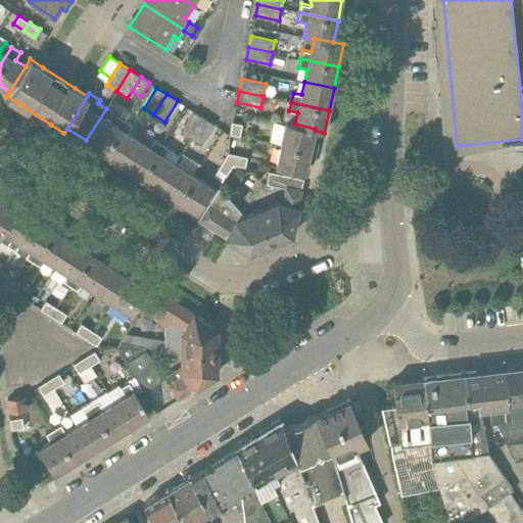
[(106,108),(86,140),(104,152),(125,120),(106,108)]
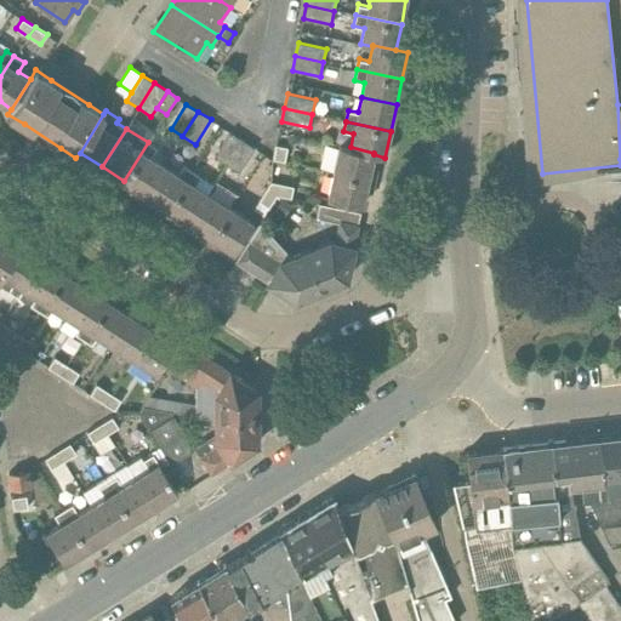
[(226,164),(243,140),(231,132),(215,157),(226,164)]
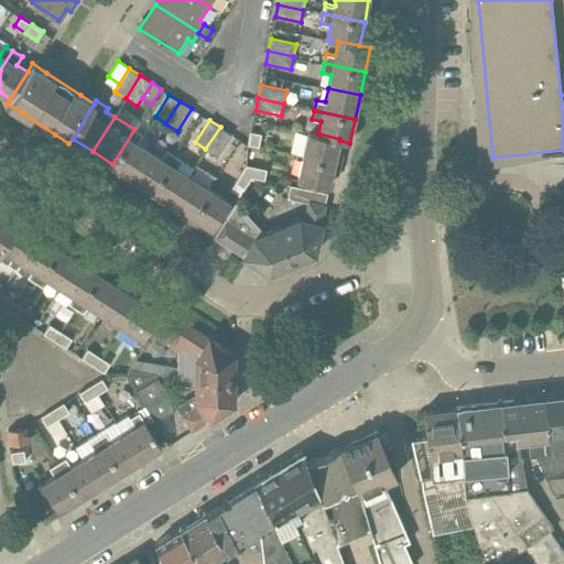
[(231,134),(220,127),(205,149),(217,156),(231,134)]
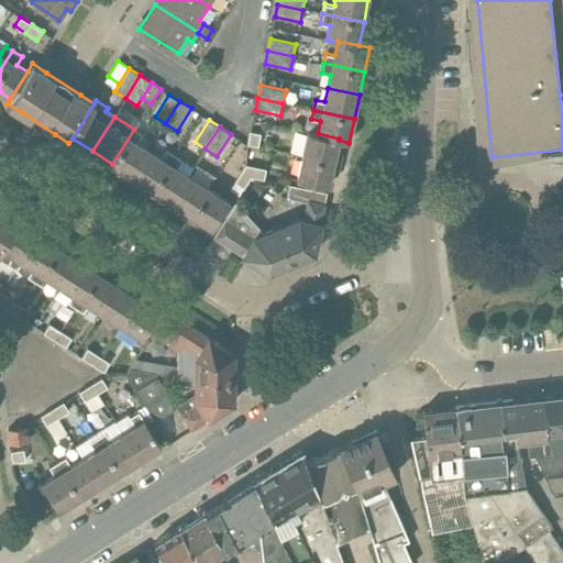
[(134,129),(112,164),(132,177),(150,150),(136,142),(142,134),(134,129)]
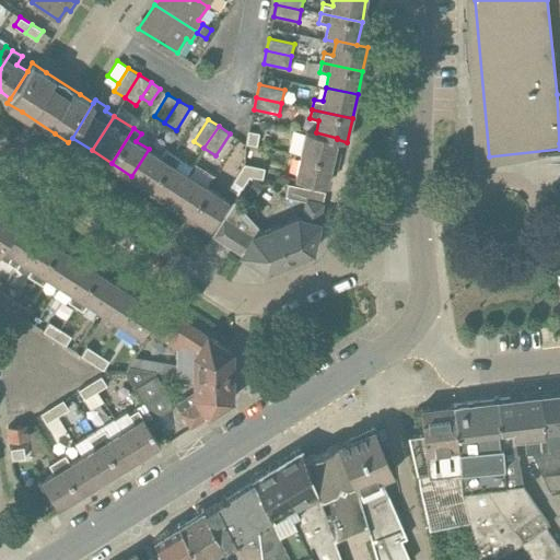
[(257,146),(259,132),(249,130),(246,143),(257,146)]
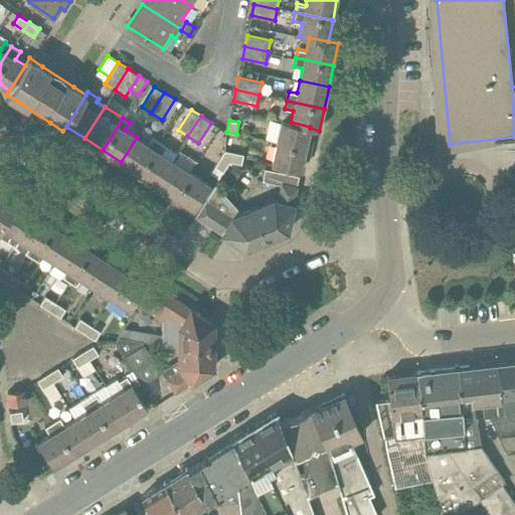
[(277,143),(310,150),(312,140),(307,139),(310,128),(310,127),(291,122),(282,120),(277,143)]
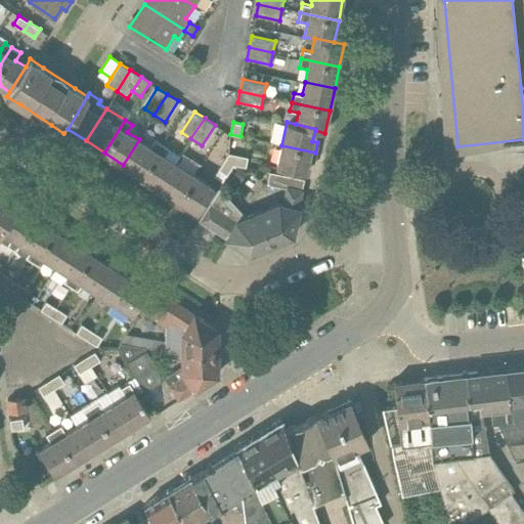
[(139,139),(123,165),(141,176),(162,144),(155,139),(149,146),(139,139)]
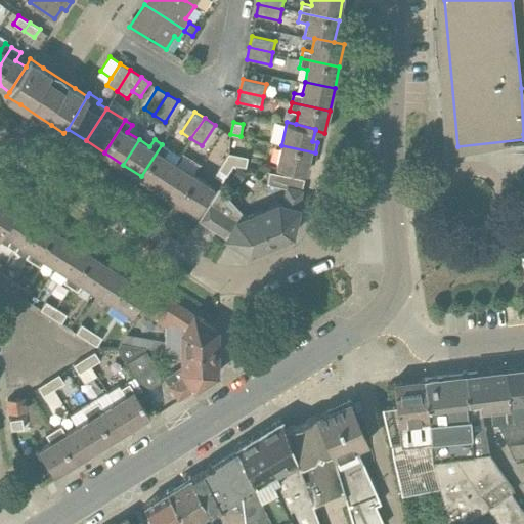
[(162,144),(141,176),(160,188),(175,164),(165,156),(169,148),(162,144)]
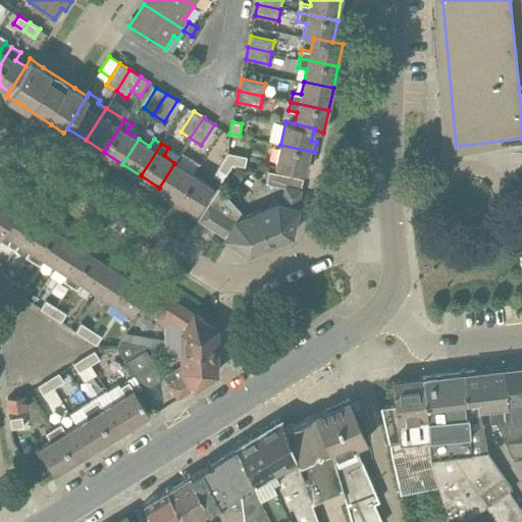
[(314,152),(280,145),(275,166),(304,173),(307,161),(312,162),(314,152)]
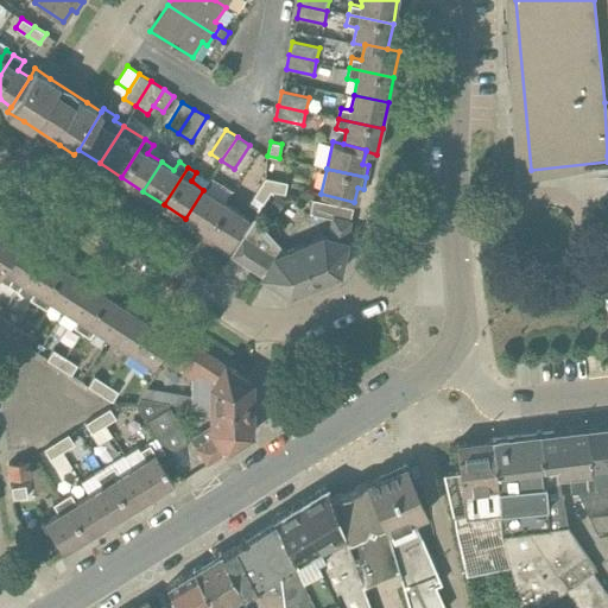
[(271,191),(265,178),(253,196),(264,203),(271,191)]
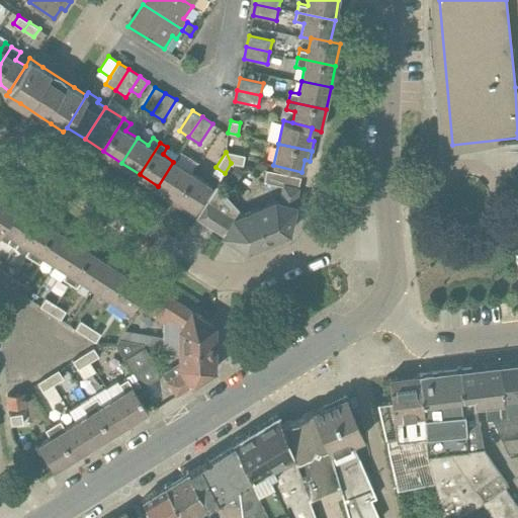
[(245,155),(226,152),(231,163),(243,165),(245,155)]
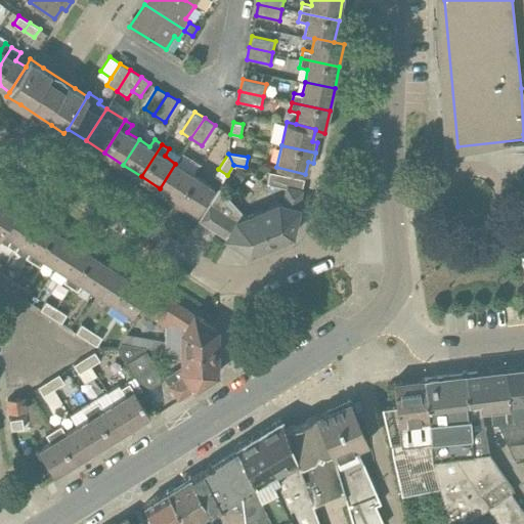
[(175,164),(160,188),(169,194),(166,200),(175,205),(193,175),(175,164)]
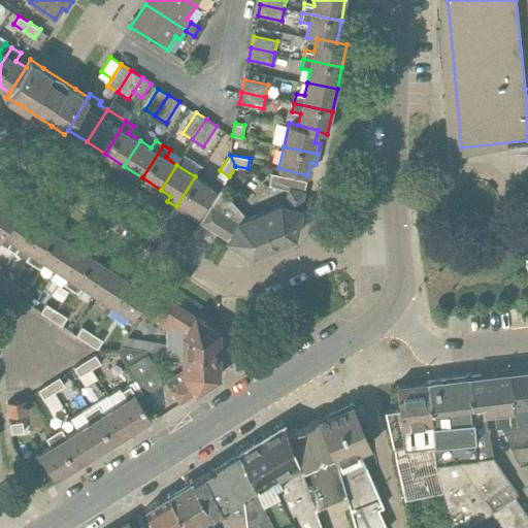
[(239,168),(232,179),(240,186),(248,173),(239,168)]
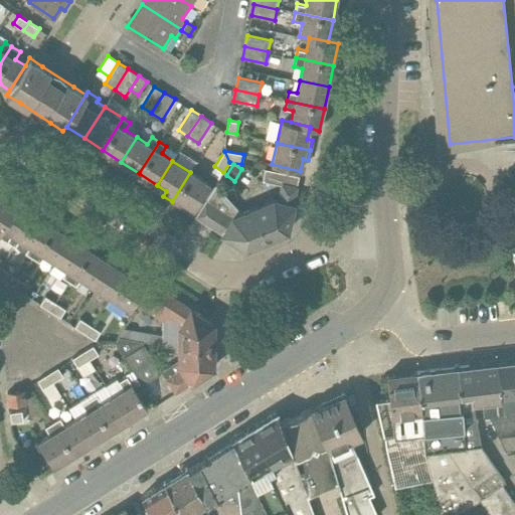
[(271,200),(254,206),(268,239),(288,232),(299,177),(284,174),(264,169),(262,180),(282,185),(278,201),(271,200)]
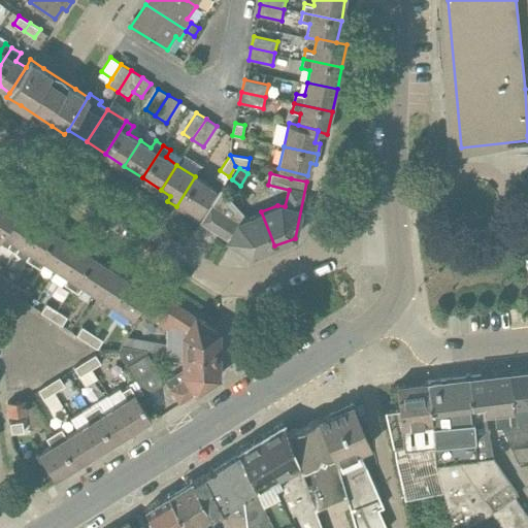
[(195,176),(176,206),(186,212),(188,207),(199,215),(215,189),(195,176)]
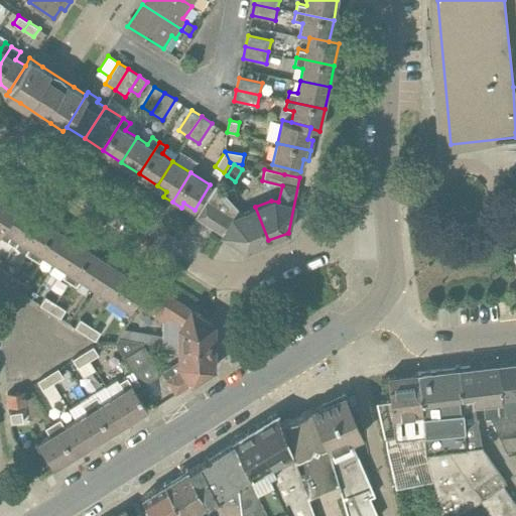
[(0,229),(1,228),(17,203),(19,199),(7,189),(0,184),(0,229)]
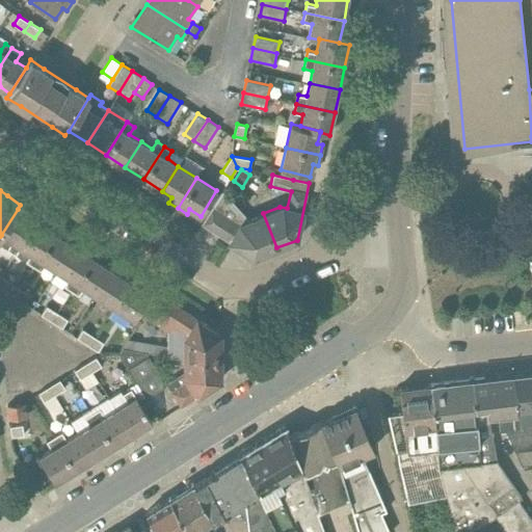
[(231,243),(246,220),(220,194),(202,223),(231,243)]
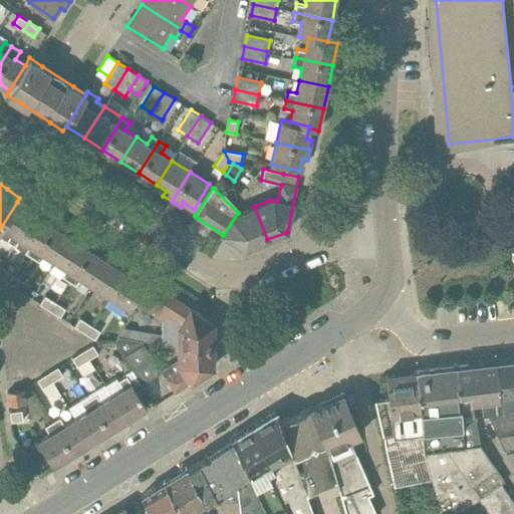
[(36,214),(17,202),(1,227),(12,234),(7,241),(15,246),(20,239),(36,214)]
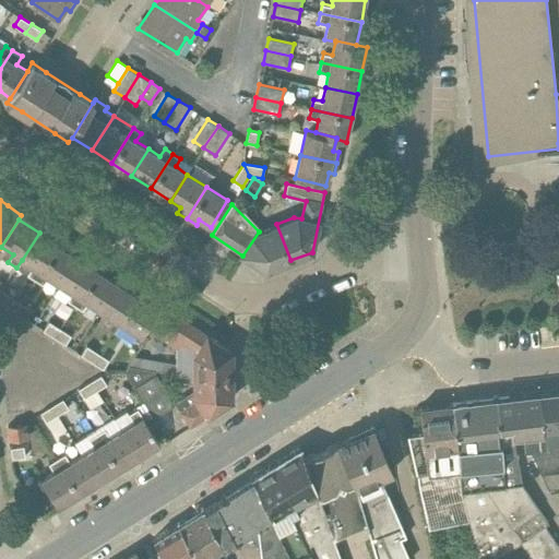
[(290,260),(276,224),(259,232),(242,256),(266,271),(290,260)]
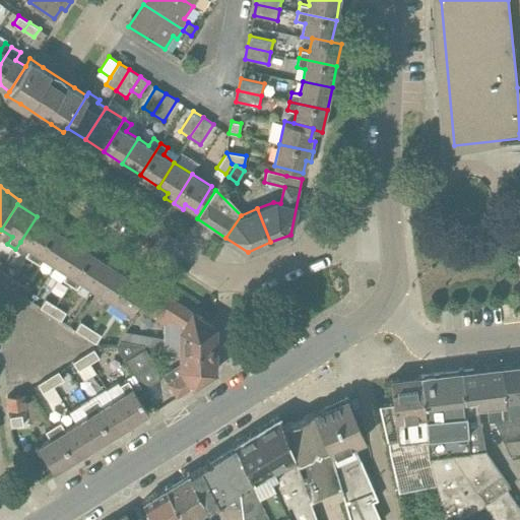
[(37,216),(20,242),(30,248),(25,255),(34,260),(54,228),(37,216)]
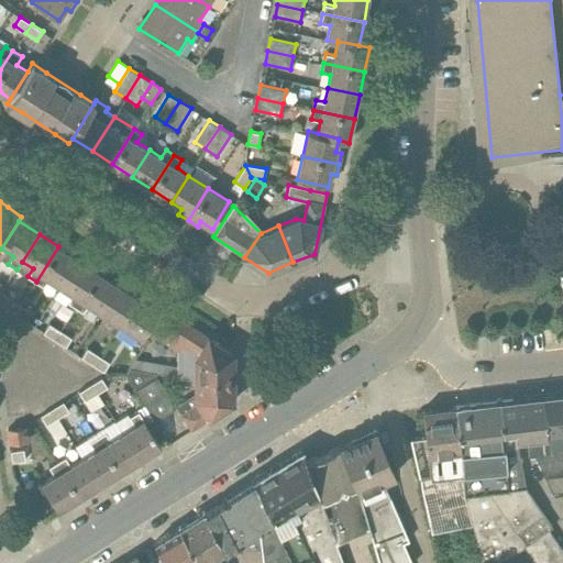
[(58,246),(36,282),(44,287),(50,279),(61,286),(78,260),(58,246)]
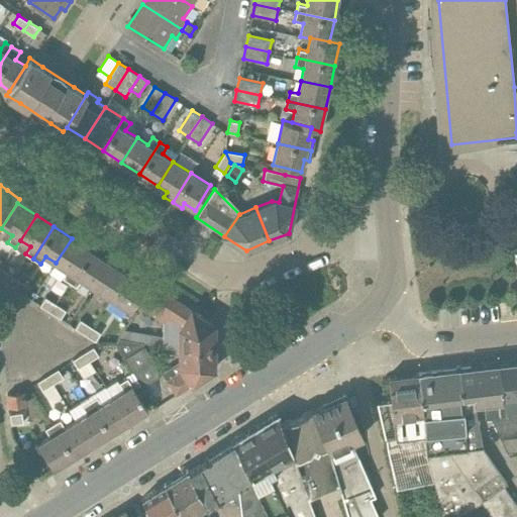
[(72,238),(56,263),(67,271),(62,278),(70,283),(91,250),(72,238)]
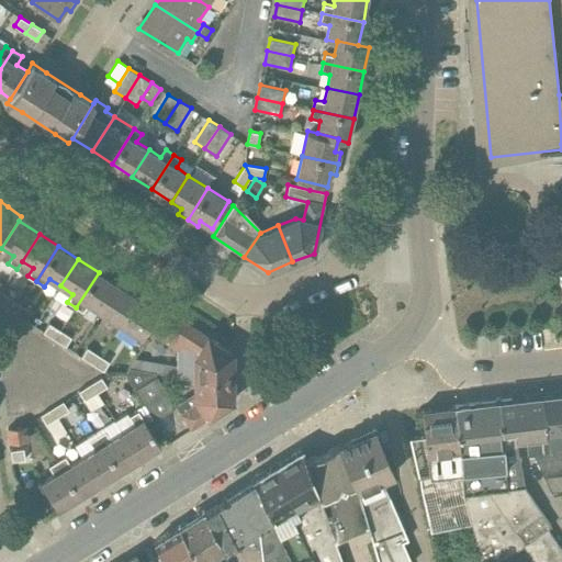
[(99,272),(76,307),(83,312),(89,304),(101,312),(119,285),(99,272)]
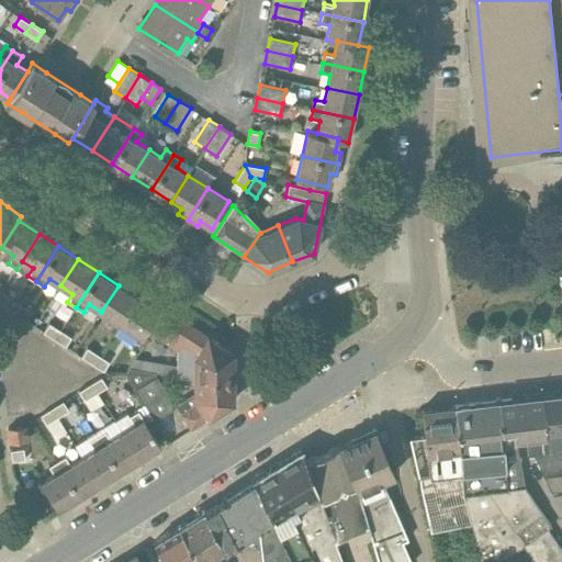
[(119,285),(101,312),(121,325),(142,293),(132,287),(128,292),(119,285)]
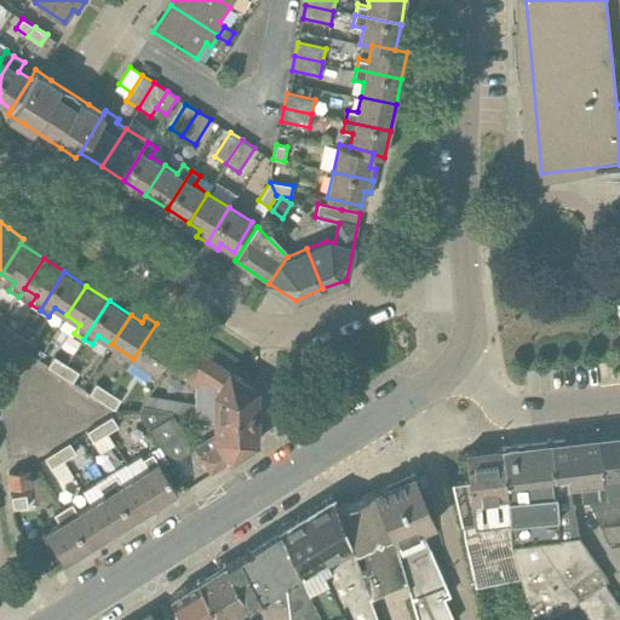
[(0,336),(15,345),(22,334),(0,320),(0,336)]
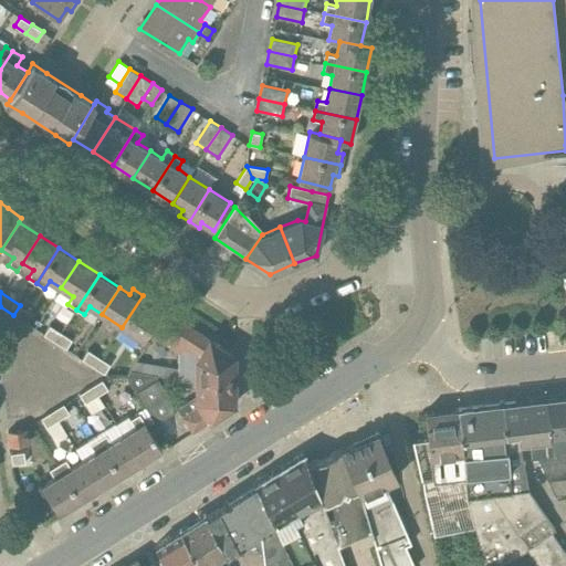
[(143,295),(122,327),(142,339),(159,313),(148,306),(152,301),(143,295)]
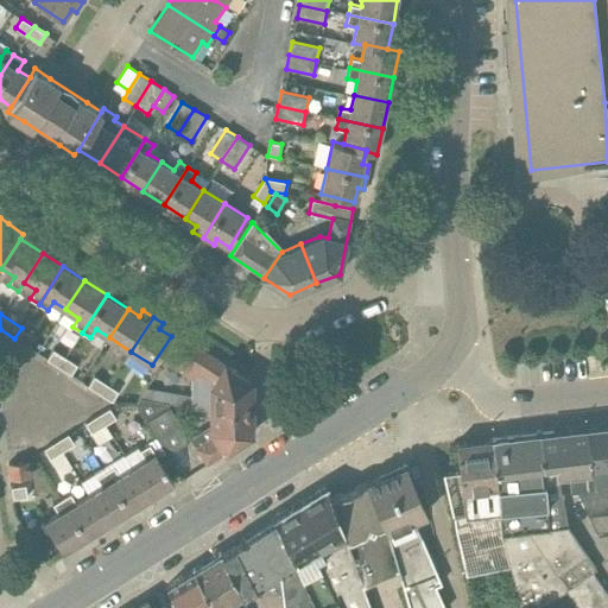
[(35,337),(21,328),(14,339),(27,347),(35,337)]
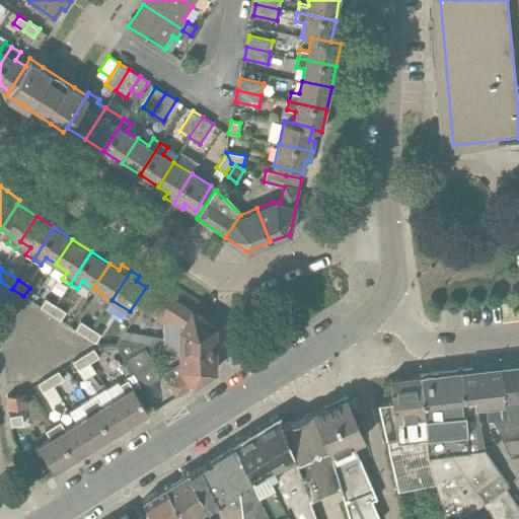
[(162,348),(178,348),(181,348),(181,347),(197,347),(198,364),(215,364),(215,325),(153,286),(140,306),(163,320),(162,348)]
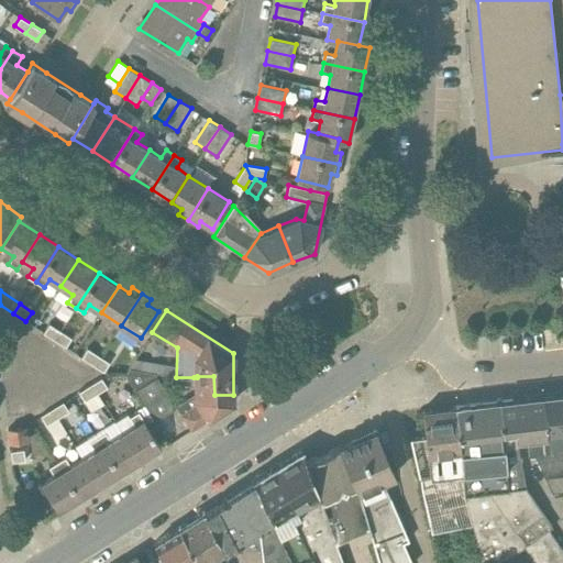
[(54,340),(61,331),(50,323),(43,333),(54,340)]
